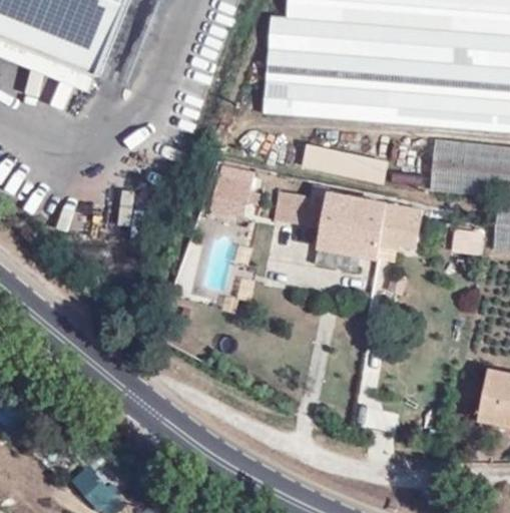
[(126,0),(0,0),(0,40),(94,79),(126,0)]
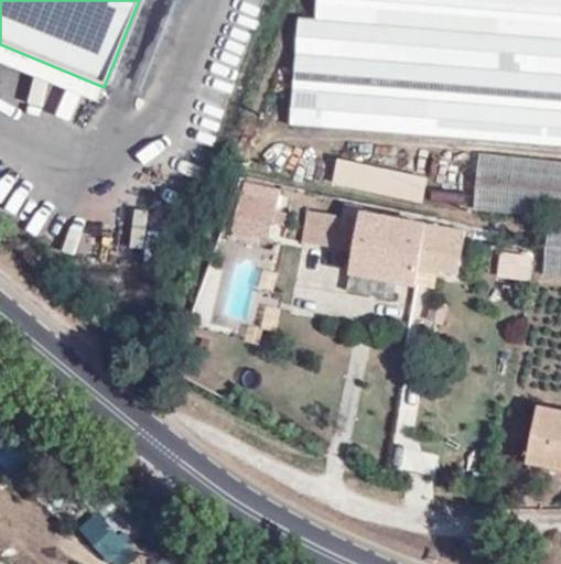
[(560,0),(313,0),(314,19),(295,19),(289,125),(560,147),(560,0)]
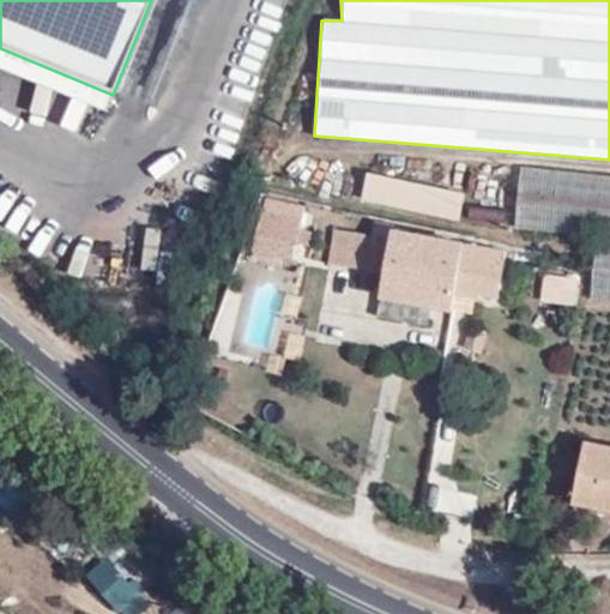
[(592,239),(584,300),(609,302),(609,176),(520,167),(512,228),(592,239)]
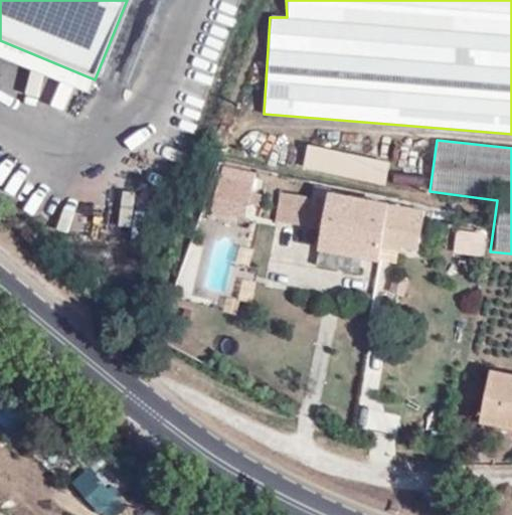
[(304,167),(382,183),(387,162),(308,145),(304,167)]
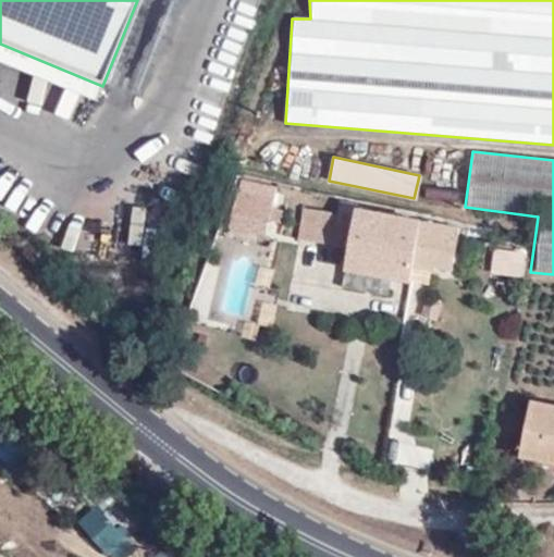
[(453,207),(455,193),(427,188),(425,201),(453,207)]
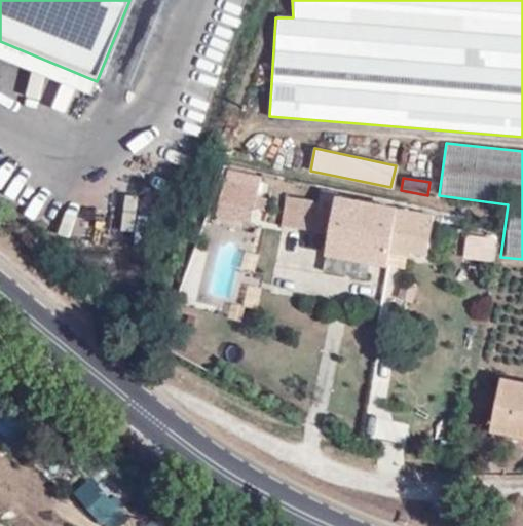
[(251,210),(264,212),(266,199),(219,188),(213,214),(248,221),(251,210)]
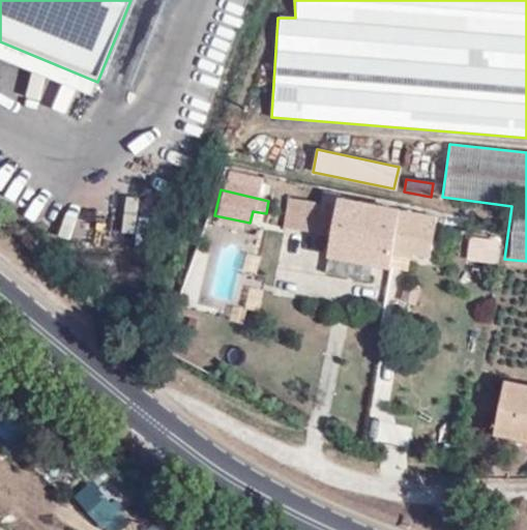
[(415,233),(429,235),(432,219),(335,199),(337,193),(322,190),(313,234),(328,237),(326,255),(388,266),(390,255),(410,258),(415,233)]
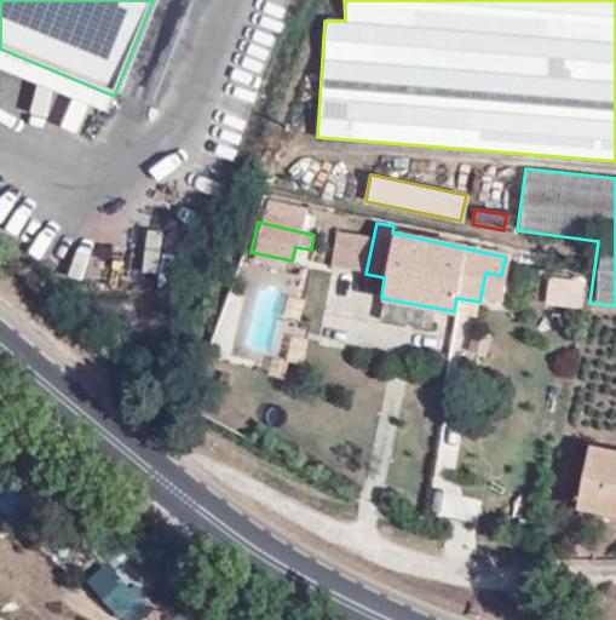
[(615,452),(589,446),(577,487),(615,498),(615,452)]
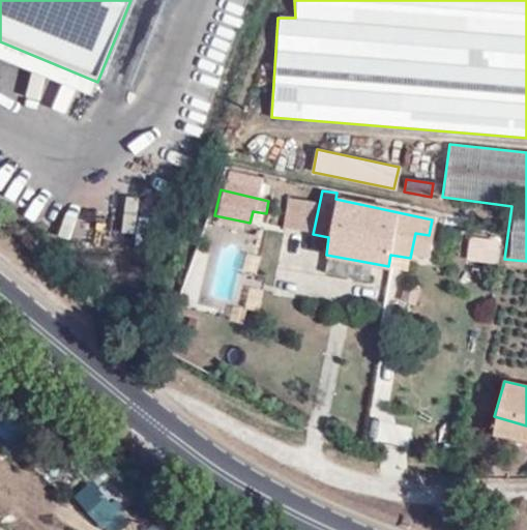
[(98,529),(119,529),(127,523),(89,481),(70,499),(98,529)]
